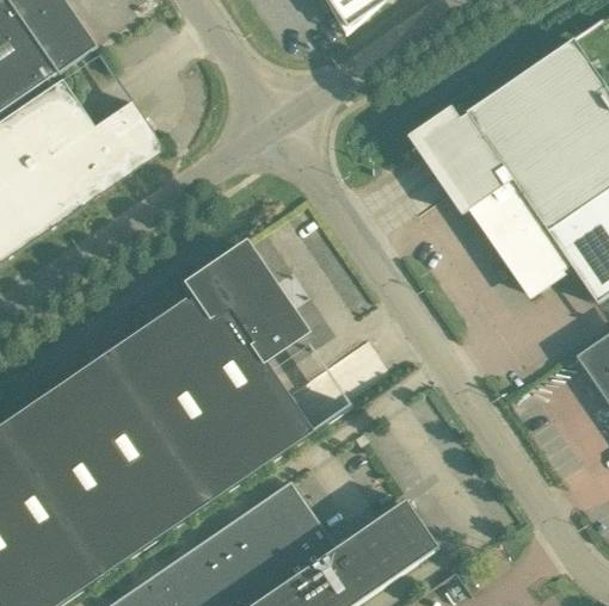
[(0,110),(55,72),(93,45),(62,0),(0,0),(0,110)]
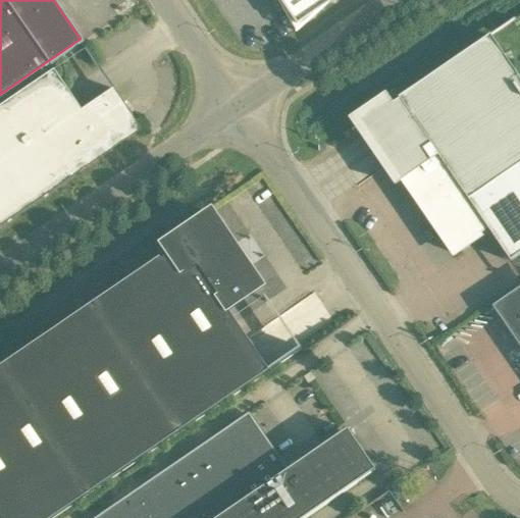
[(277,0),(278,2),(282,10),(288,19),(294,29),(317,7),(325,0),(277,0)]
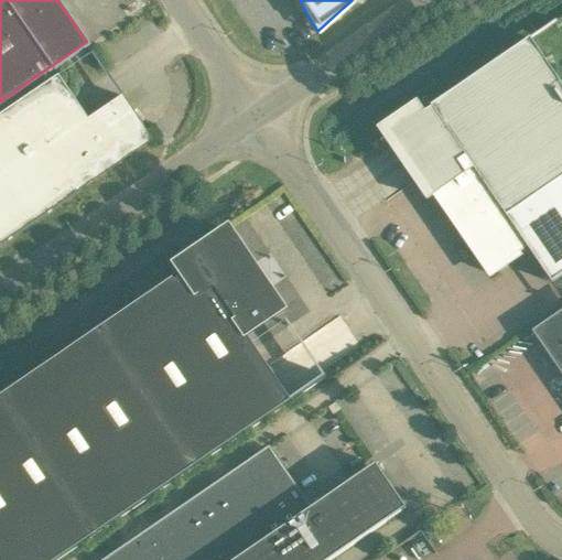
[(561,11),(527,34),(421,107),(415,99),(377,126),(382,133),(377,138),(378,139),(384,136),(425,197),(434,192),(488,270),(526,245),(549,279),(561,270),(561,11)]
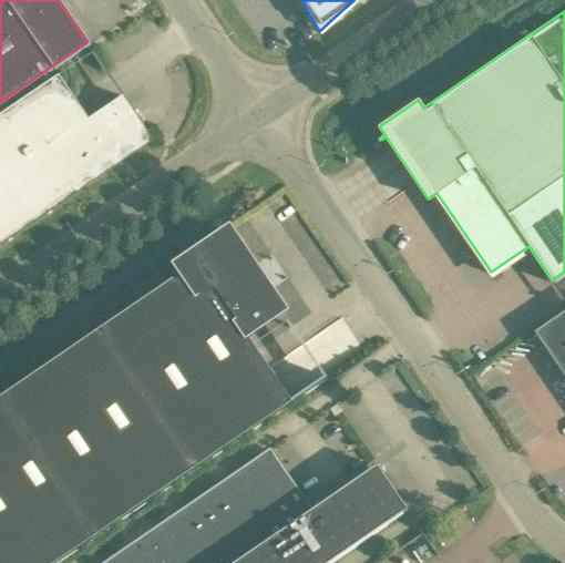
[(86,118),(57,73),(0,112),(0,243),(79,188),(78,186),(150,139),(130,111),(132,109),(122,93),(86,118)]
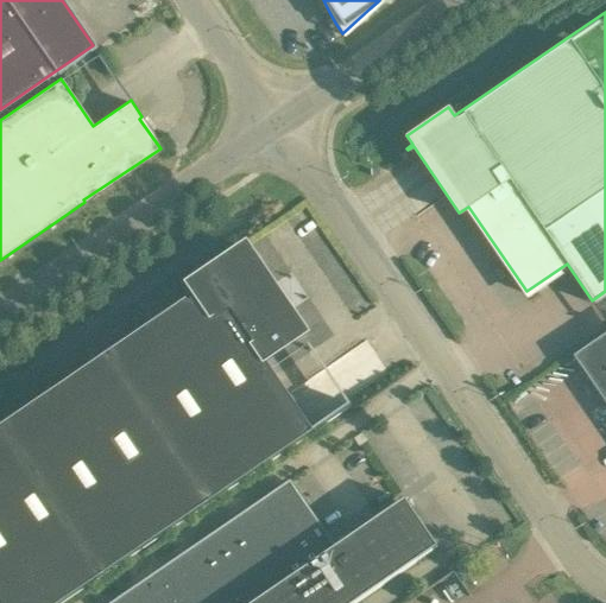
[(301,330),(269,281),(244,245),(188,283),(196,293),(185,300),(183,297),(0,421),(0,602),(54,602),(310,429),(262,356),(301,330)]
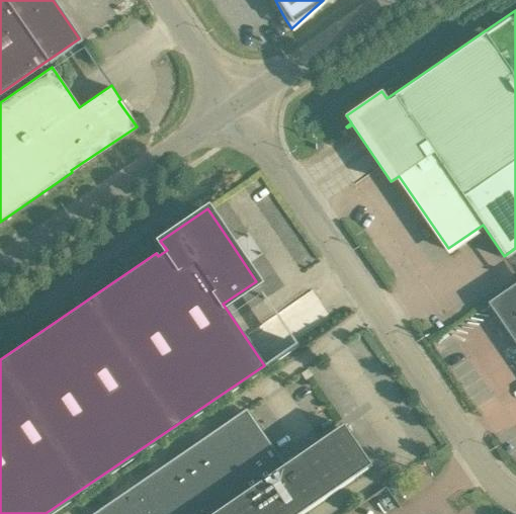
[(515,280),(486,302),(498,318),(497,319),(514,343),(515,341),(515,280)]
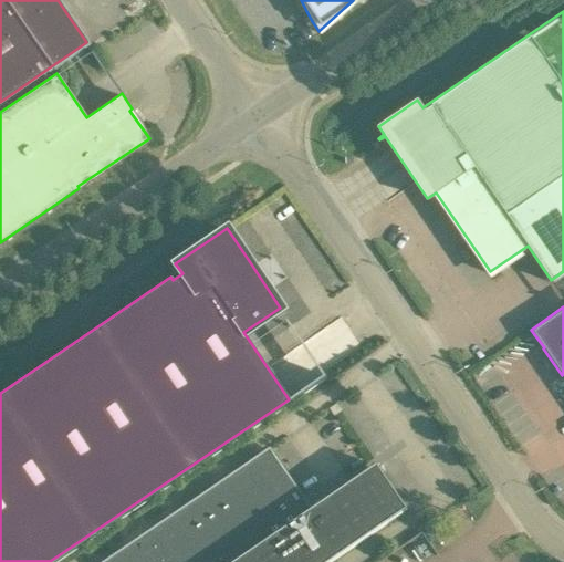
[(290,320),(310,355),(336,341),(325,319),(317,323),(310,309),(290,320)]
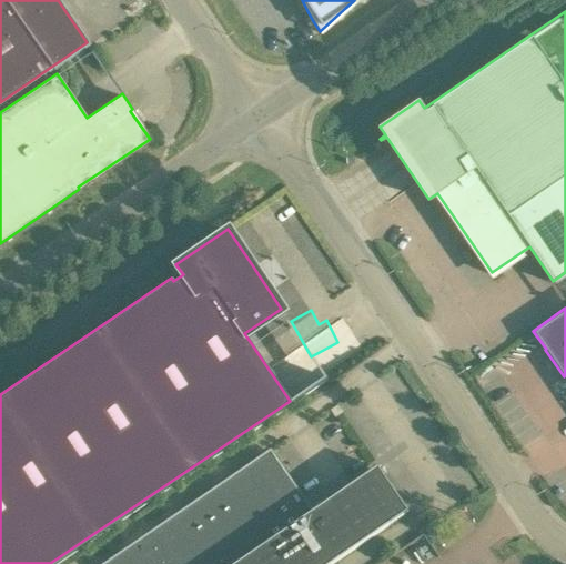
[(371,467),(372,469),(311,510),(269,446),(95,563),(324,563),(406,509),(375,464),(371,467)]
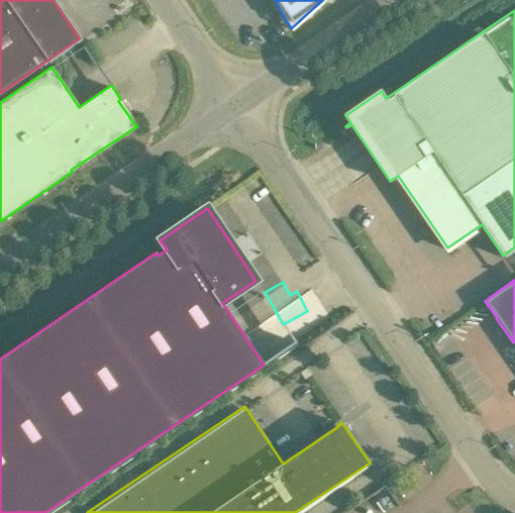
[(369,512),(392,497),(382,480),(357,495),(369,512)]
